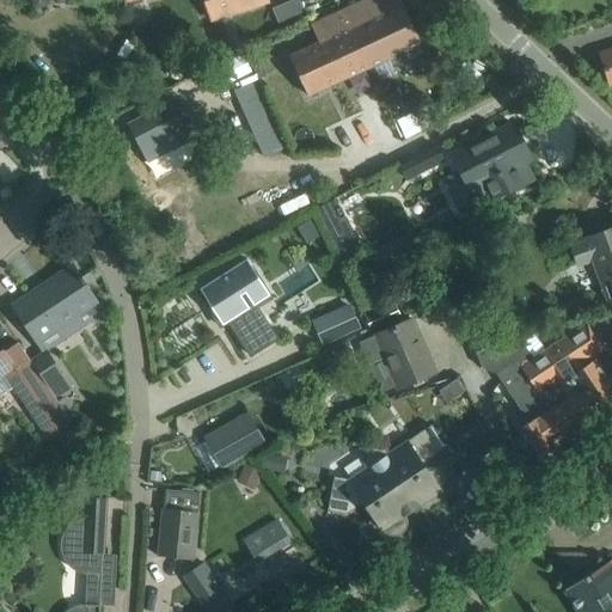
[(201,0),(208,20),(267,1),(267,0),(201,0)]
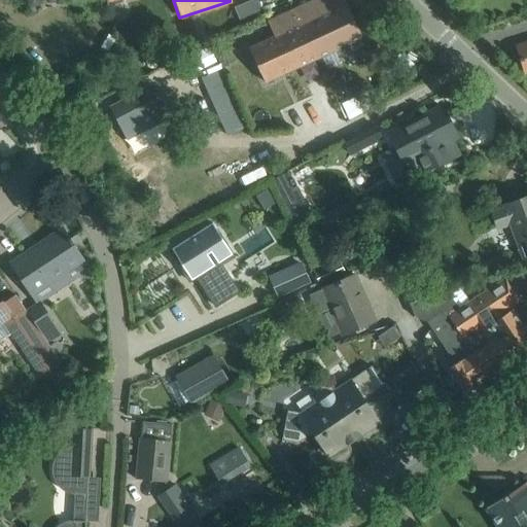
[(253,13),(261,10),(257,0),(249,0),(248,1),(253,13)]
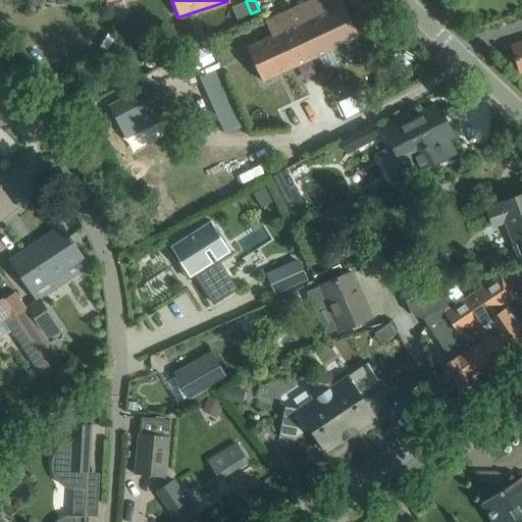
[(276,35),(264,41),(247,48),(262,82),(314,58),(330,50),(341,46),(359,37),(342,0),(310,0),(290,9),(268,19),(276,35)]
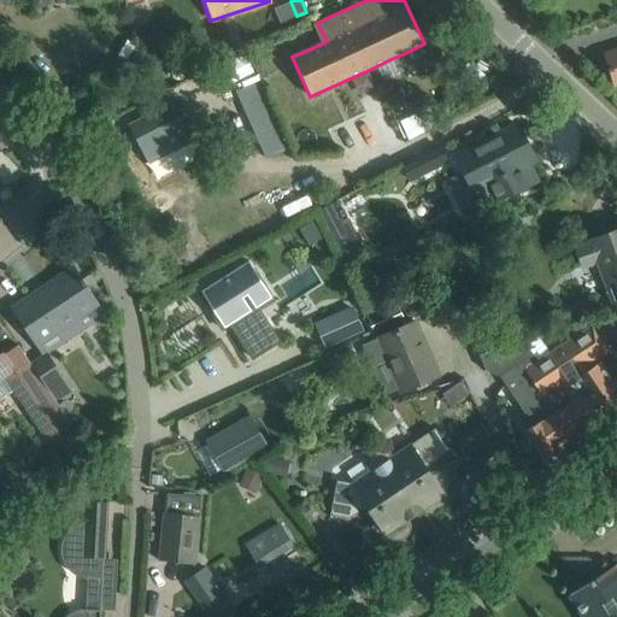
[(616,50),(605,53),(616,86),(616,84),(616,50)]
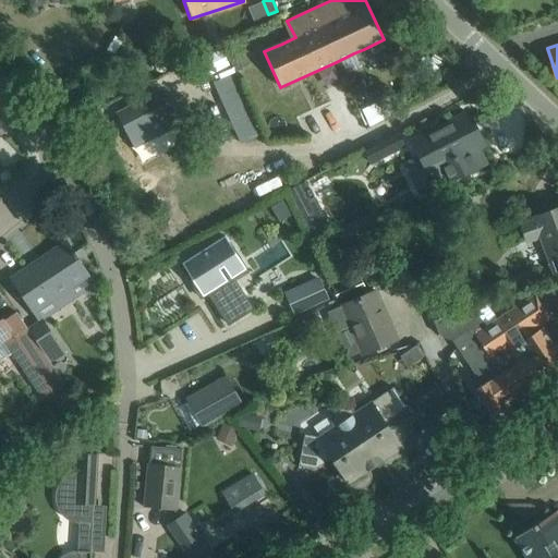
[(249,64),(241,49),(229,55),(235,70),(249,64)]
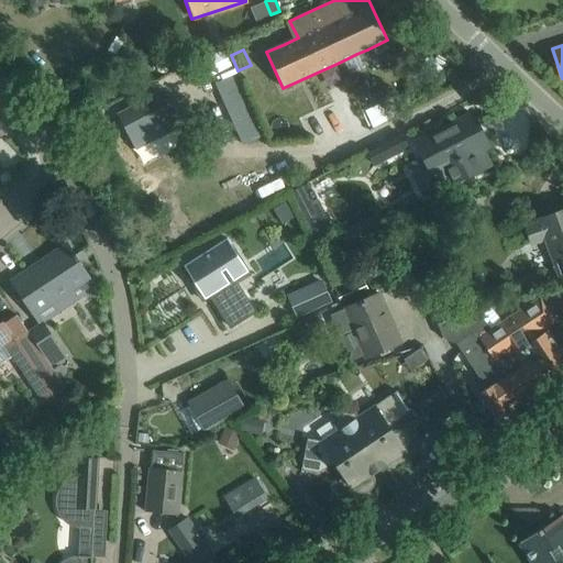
[(186,78),(202,118),(229,107),(244,143),(264,135),(232,58),(186,78)]
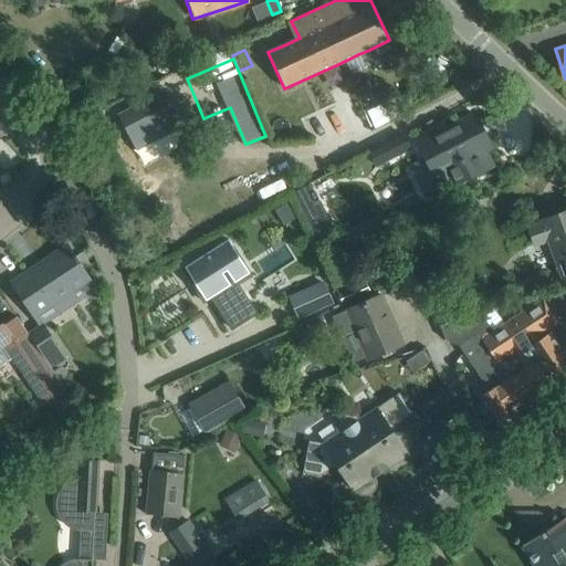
[(133,154),(181,129),(164,93),(115,117),(133,154)]
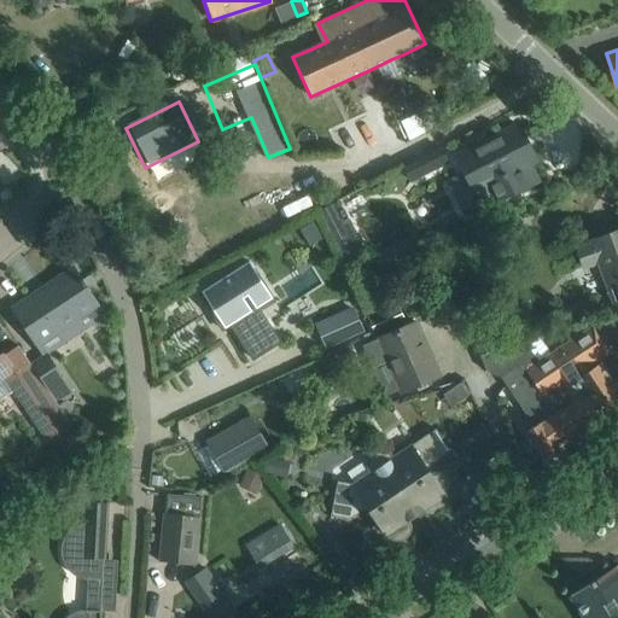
[(436,129),(430,111),(403,120),(409,138),(436,129)]
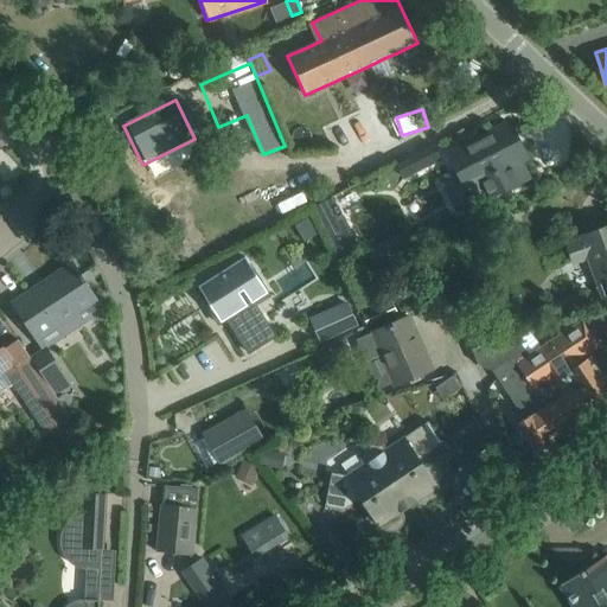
[(446,184),(445,185),(457,210),(458,209),(472,203),(479,198),(480,199),(499,190),(500,192),(530,178),(522,161),(528,158),(521,144),(516,145),(511,138),(516,135),(509,121),(491,131),(446,152),(459,178),(446,184)]
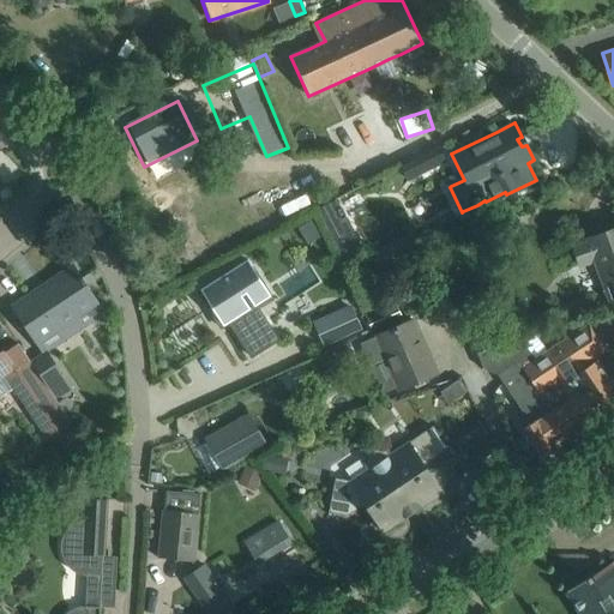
[(415,176),(416,178),(447,162),(439,145),(402,166),(408,180),(415,176)]
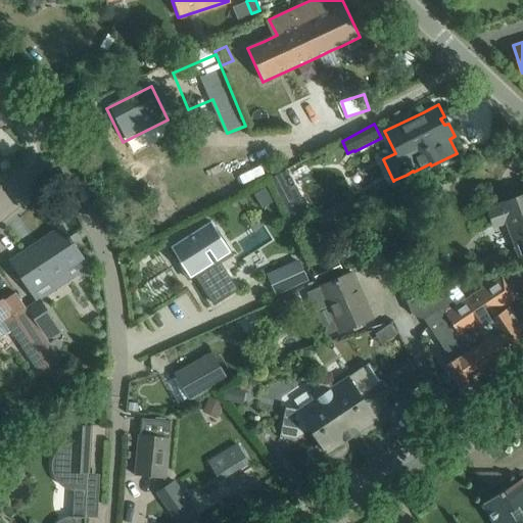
[(240,187),(267,175),(260,161),(233,174),(240,187)]
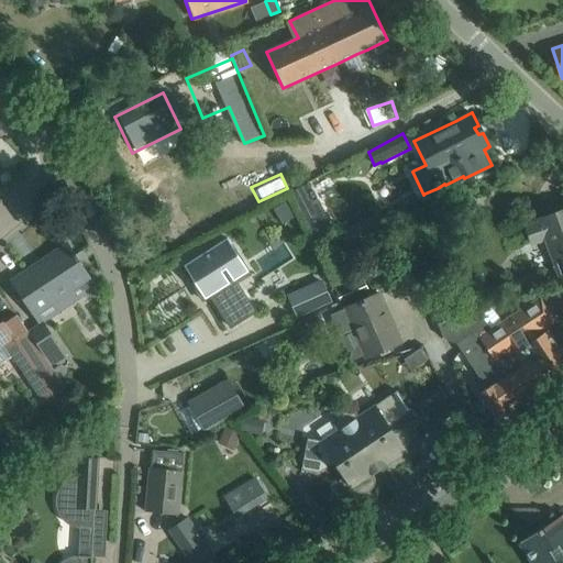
[(313,188),(300,194),(310,218),(323,212),(313,188)]
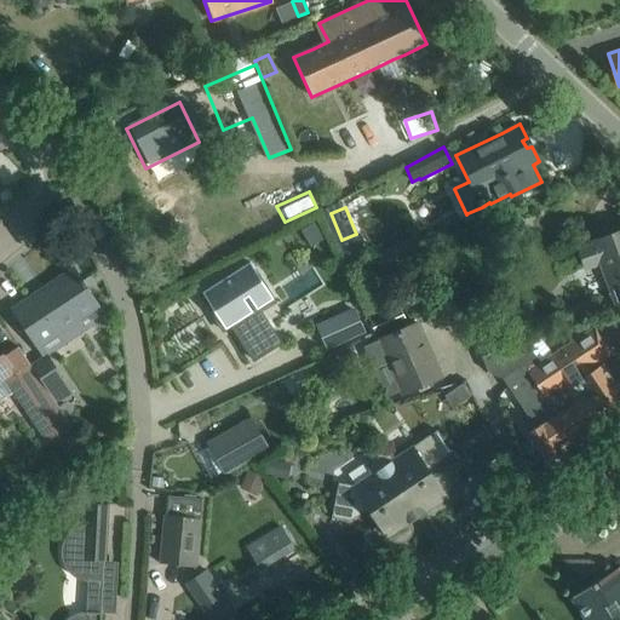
[(313,223),(300,231),(311,247),(323,240),(313,223)]
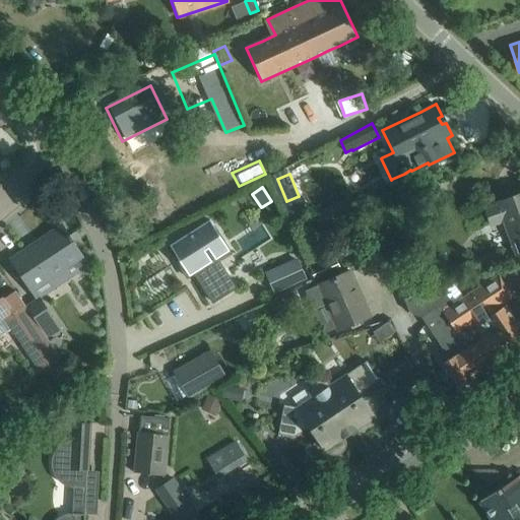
[(500,204),(485,209),(492,224),(505,219),(519,257),(519,256),(519,194),(499,202),(500,204)]
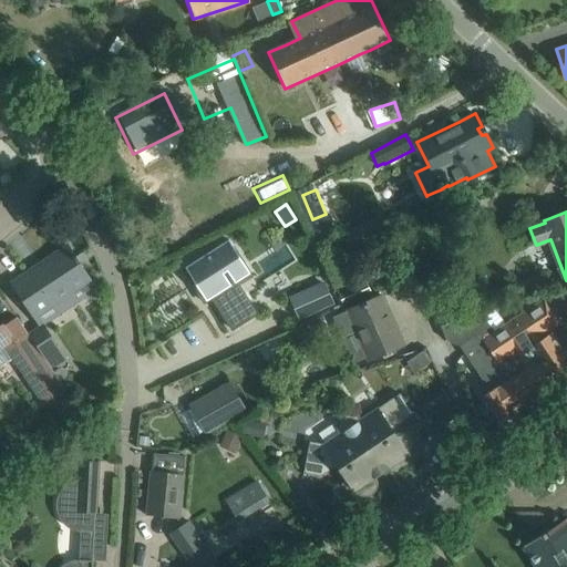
[(353,255),(392,237),(382,216),(343,234),(353,255)]
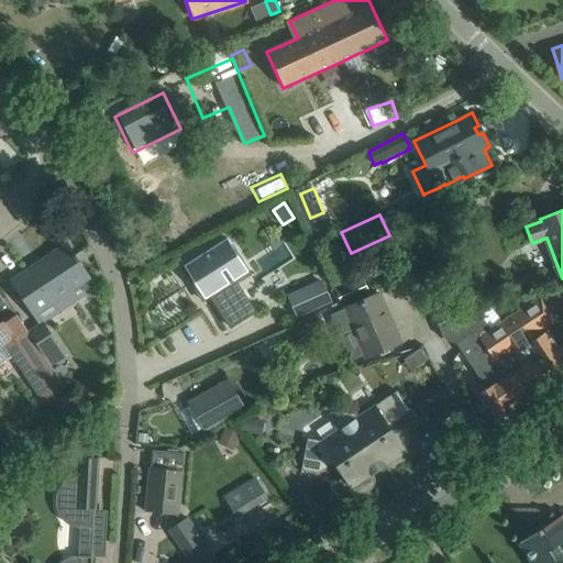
[(287,285),(313,275),(295,224),(268,233),(287,285)]
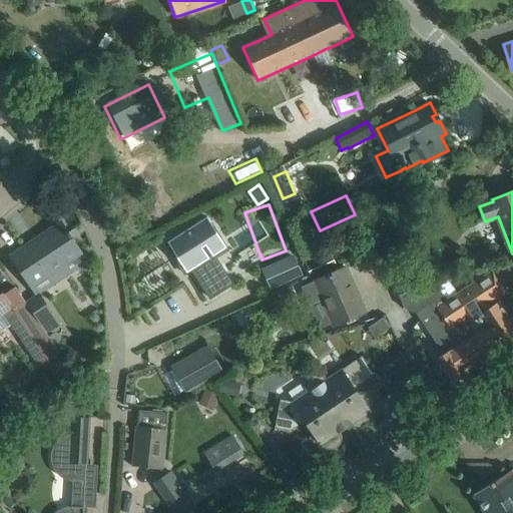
[(206,217),(167,242),(176,257),(173,259),(174,260),(175,259),(184,274),(191,270),(210,299),(216,295),(216,296),(227,289),(223,282),(228,279),(213,254),(225,246),(213,226),(214,225),(213,224),(212,225),(210,223),(206,217)]
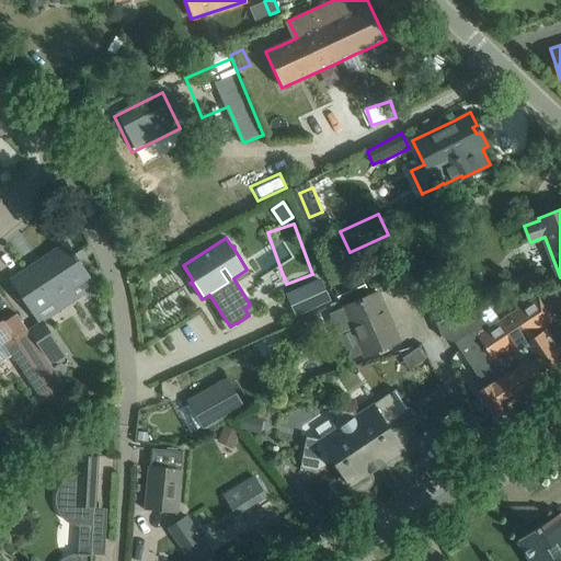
[(78,258),(76,253),(75,254),(68,244),(12,282),(33,312),(89,276),(77,259),(78,258)]
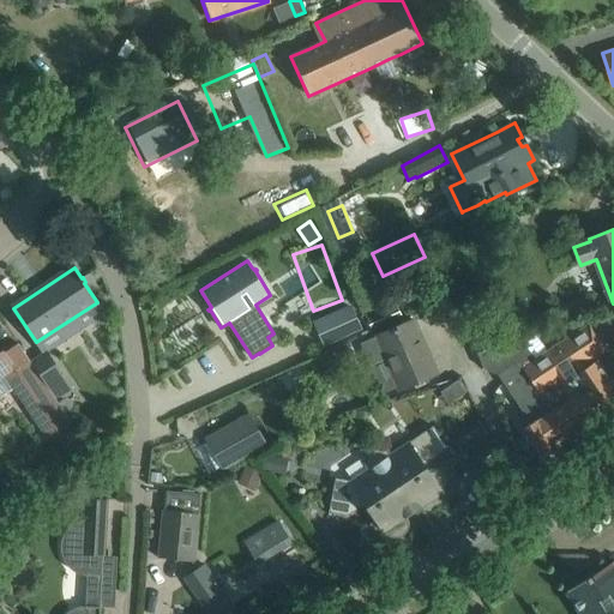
[(450,299),(437,305),(444,321),(457,315),(450,299)]
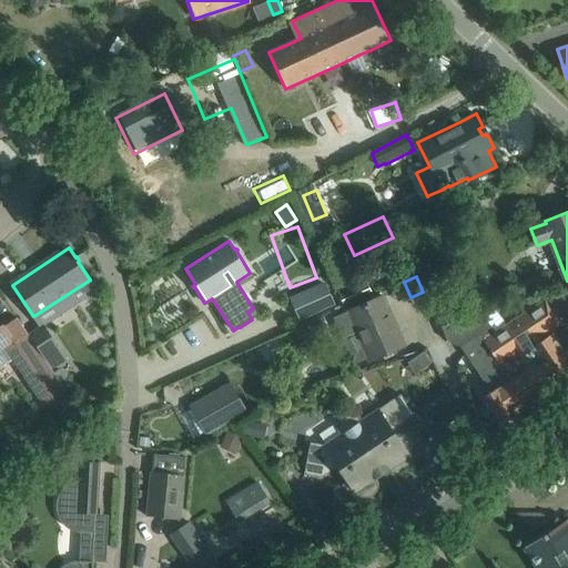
[(345,308),(373,296),(366,281),(337,294),(345,308)]
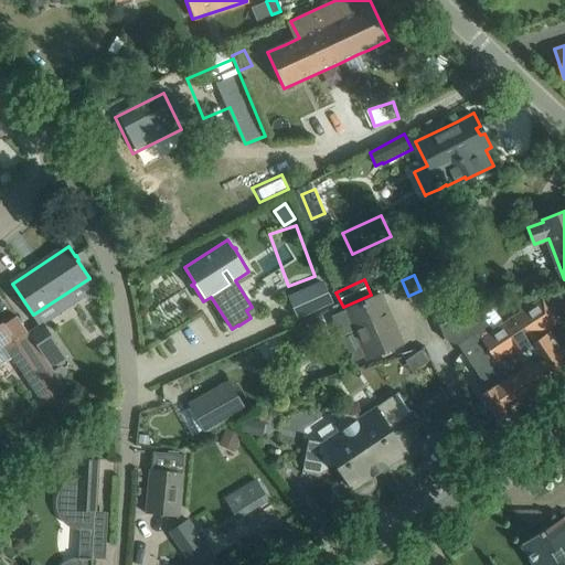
[(298,318),(331,305),(321,281),(288,294),(298,318)]
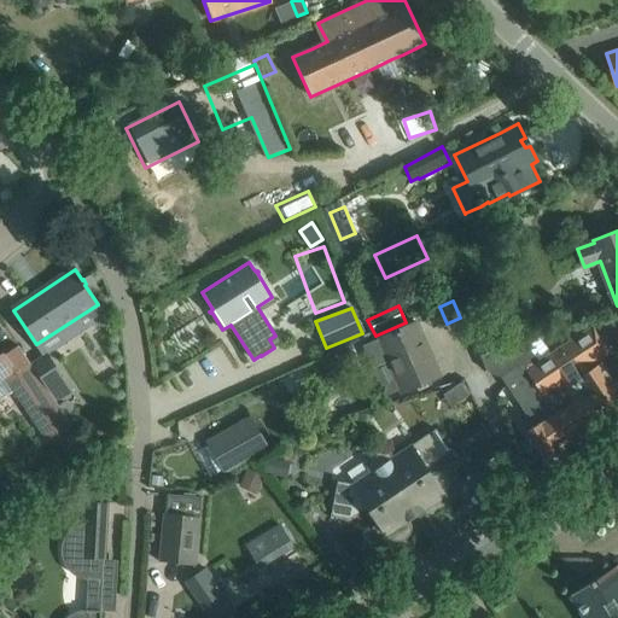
[(543,315),(520,321),(526,340),(549,334),(543,315)]
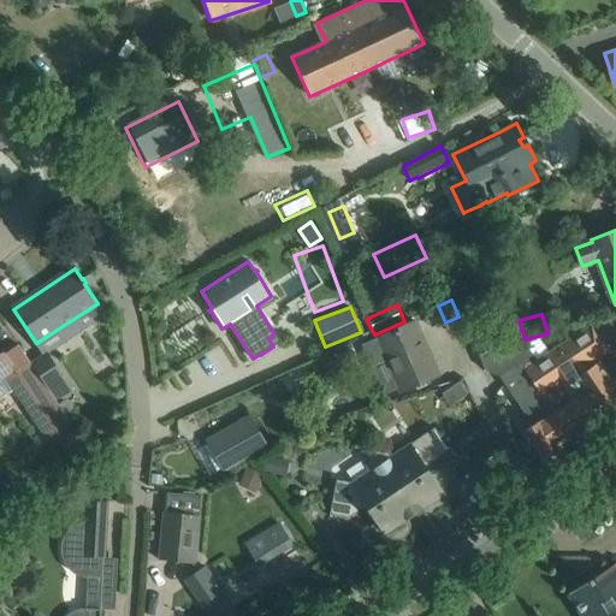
[(378,338),(362,344),(371,367),(388,360),(401,391),(437,374),(432,363),(415,321),(378,337),(378,338)]
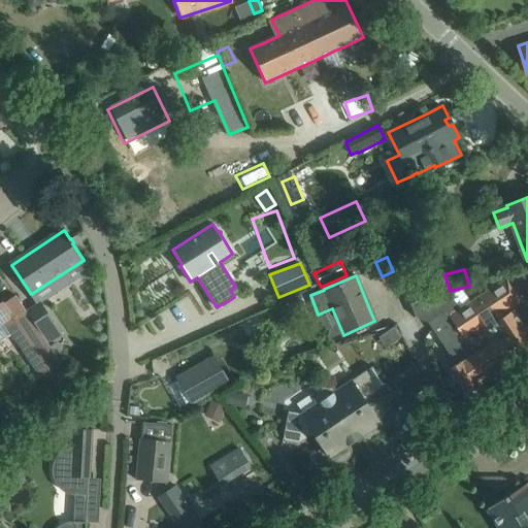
[(448,291),(436,295),(463,337),(480,327),(504,363),(518,354),(521,358),(522,357),(525,358),(527,356),(527,341),(524,336),(523,334),(527,331),(512,306),(521,300),(513,288),(506,278),(481,296),(461,309),(448,291)]
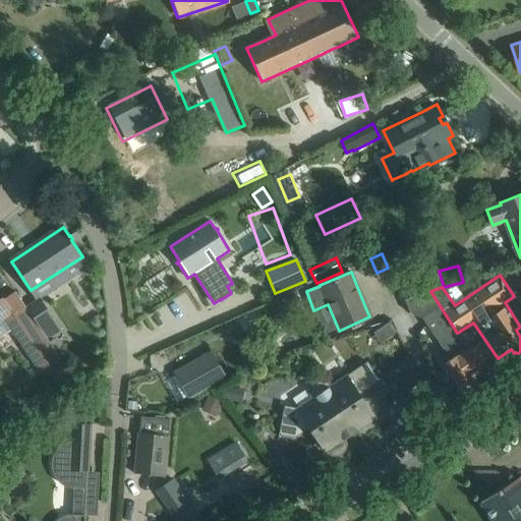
[(0,338),(12,331),(39,373),(60,359),(46,338),(26,307),(15,291),(4,299),(2,296),(0,297),(0,338)]
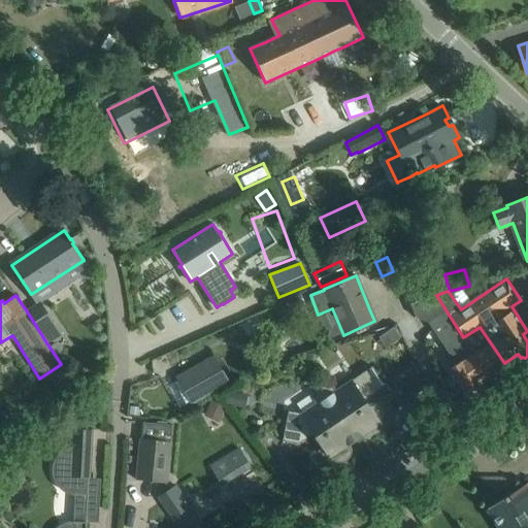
[(436,295),(410,304),(416,318),(428,323),(448,351),(461,342),(469,356),(456,364),(449,369),(466,395),(467,394),(471,394),(476,391),(477,388),(479,387),(475,383),(504,363),(480,327),(463,337),(436,295)]
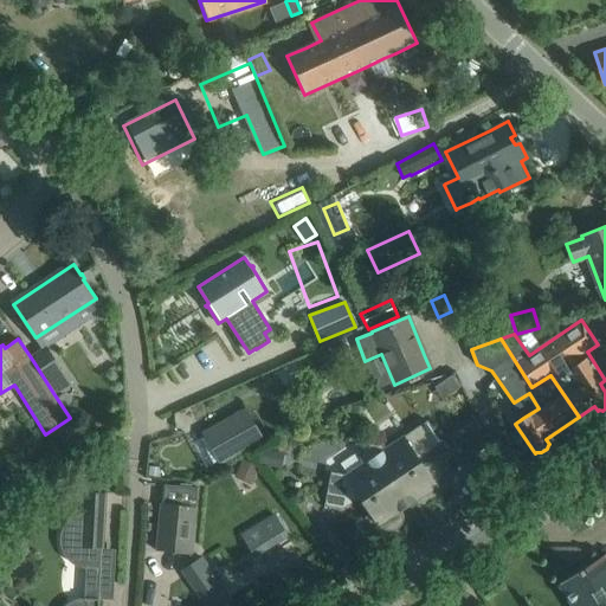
[(70,385),(59,368),(46,348),(31,358),(53,393),(55,393),(56,394),(70,385)]
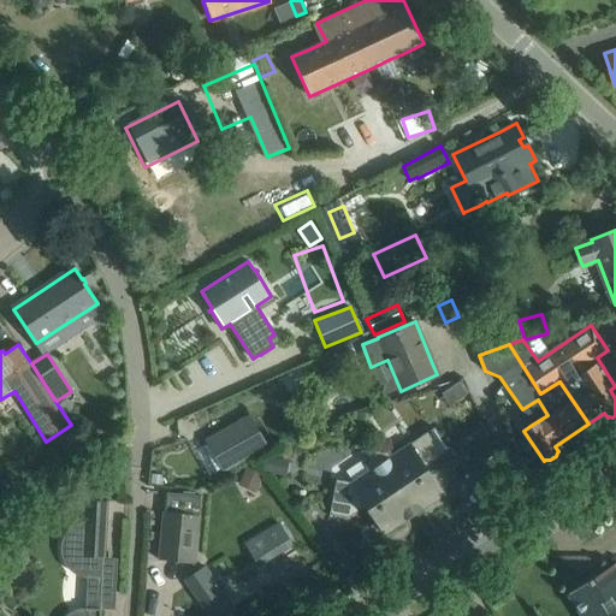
[(446,390),(455,403),(469,394),(461,380),(446,390)]
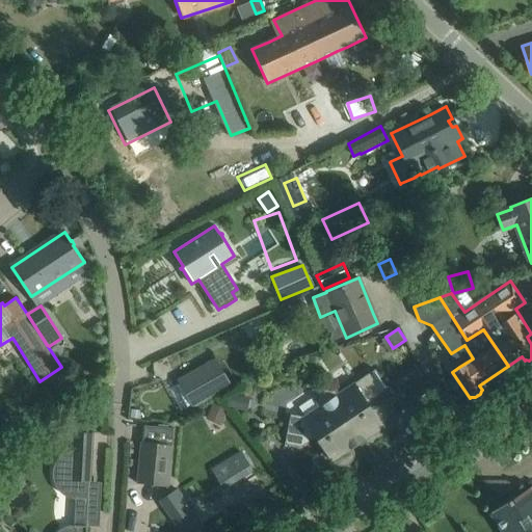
[(216,358),(177,380),(193,408),(232,387),(216,358)]
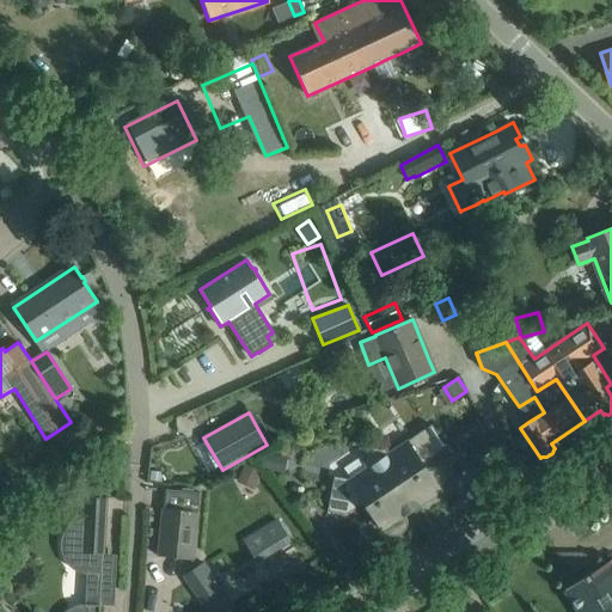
[(374,448),(372,450),(371,451),(411,512),(441,491),(442,490),(444,488),(445,487),(445,483),(446,481),(446,479),(445,478),(445,476),(444,475),(442,473),(441,471),(440,471),(439,470),(436,469),(434,467),(433,467),(430,467),(428,469),(426,469),(424,470),(421,464),(446,447),(430,424),(387,453),(385,451),(379,448),(377,448),(374,448)]
